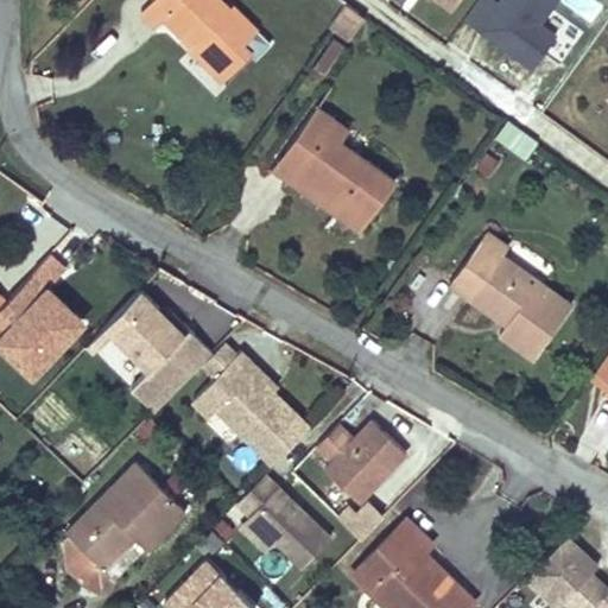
[(220,0),(151,0),(141,10),(157,26),(165,18),(192,45),(194,46),(198,42),(230,74),(251,52),(255,58),(270,44),(232,6),(228,8),(220,0)]
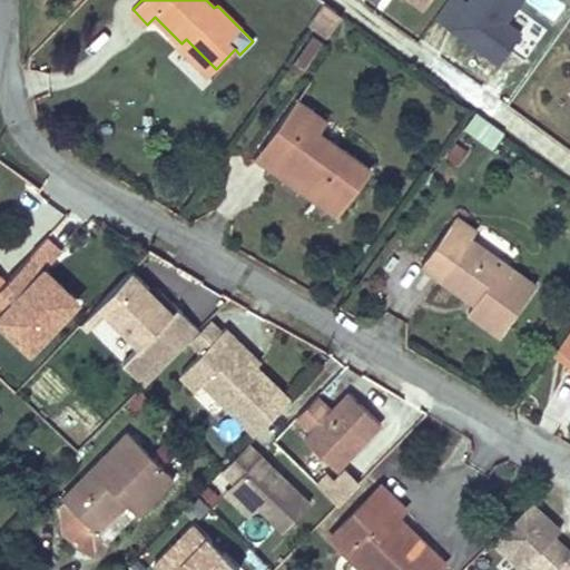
[(449,26),(483,51),(499,64),(522,31),(507,20),(521,0),(467,0),(465,0),(452,0),(439,19),(449,26)]
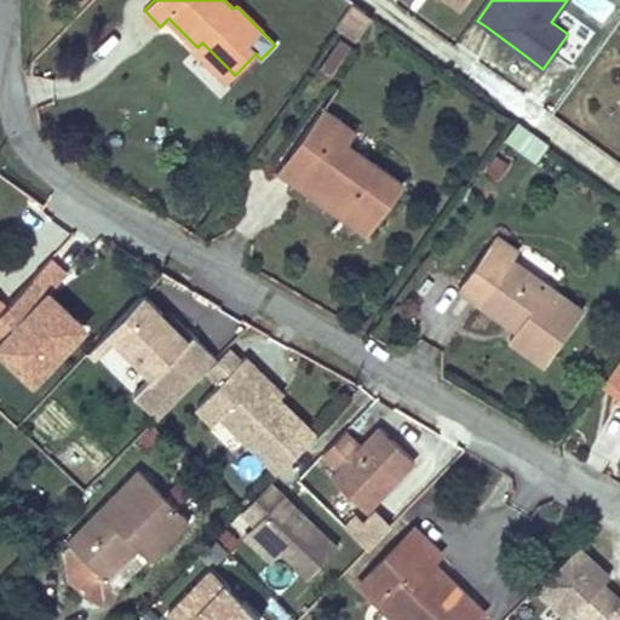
[(352,1),(337,24),(355,39),(372,16),(352,1)]
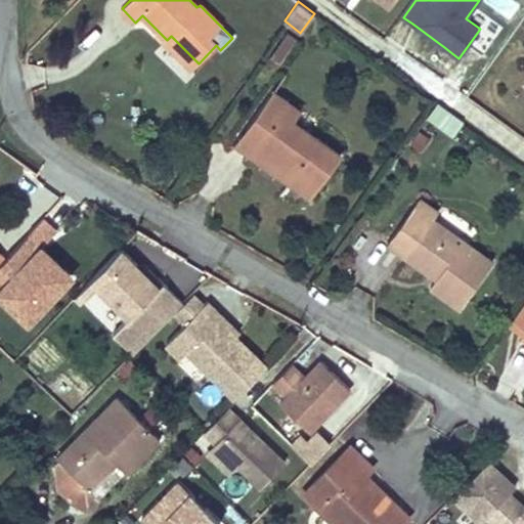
[(277,61),(295,37),(287,32),(270,55),(277,61)]
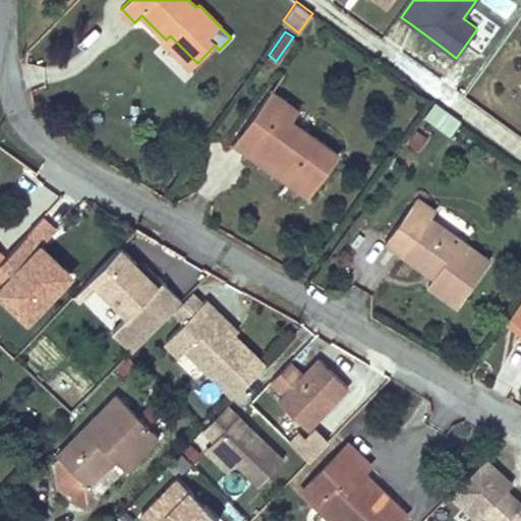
[(197,63),(170,36),(166,40),(165,39),(163,41),(191,69),(197,63)]
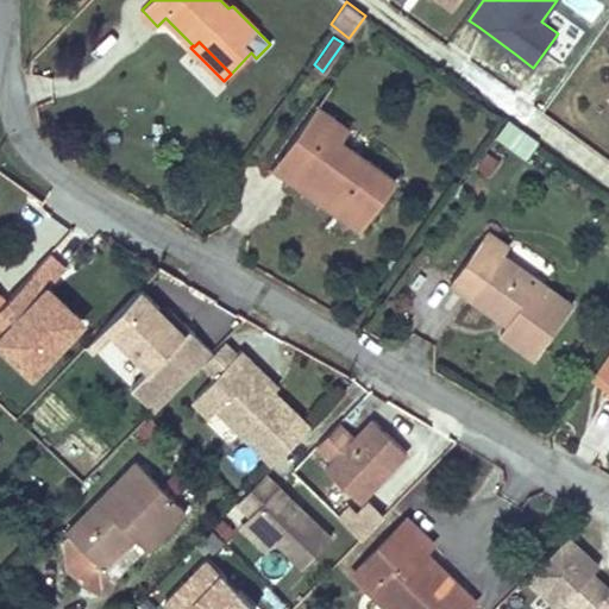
[(274,165),(336,209),(341,202),(295,169),(325,127),(341,139),(347,130),(315,107),(274,165)]
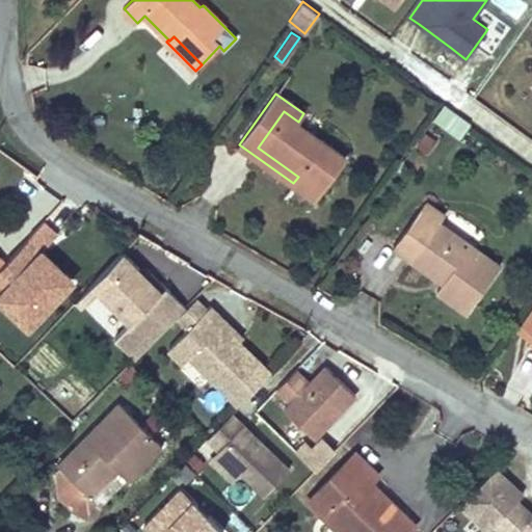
[(446,105),(434,121),(460,138),(471,123),(446,105)]
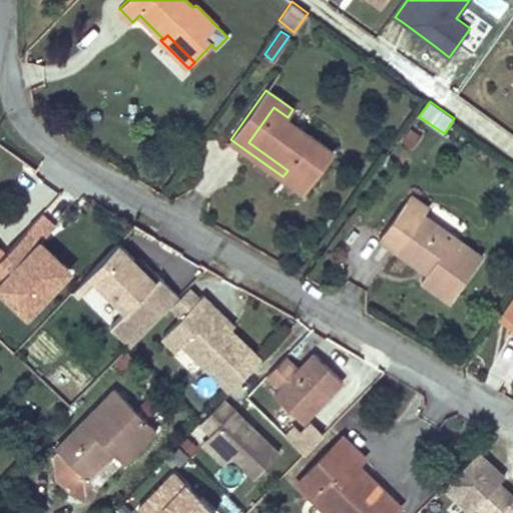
[(334,151),(288,117),(274,107),(248,142),(288,170),(283,176),(305,192),(334,151)]
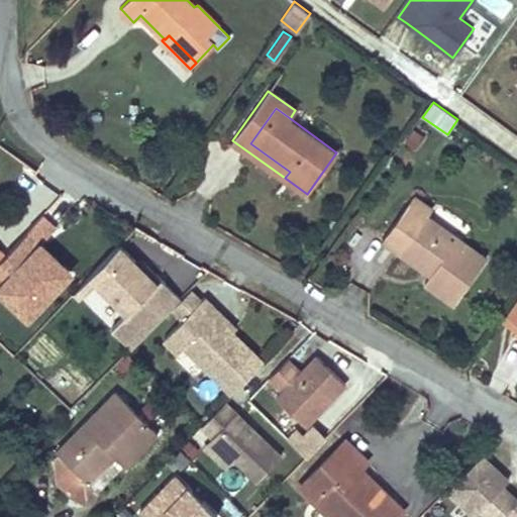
[(416,148),(424,136),(413,129),(405,141),(416,148)]
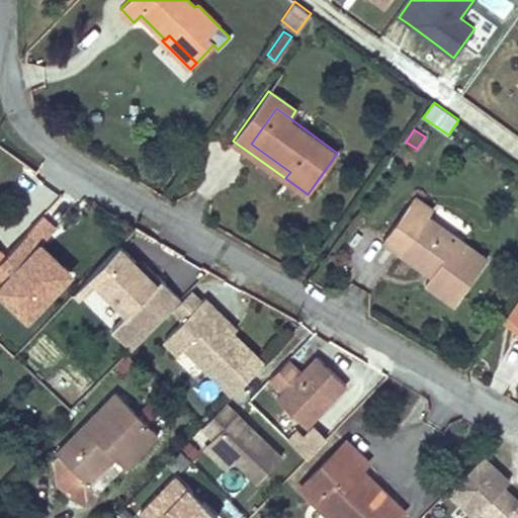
[(382,240),(402,253),(406,246),(430,263),(435,257),(441,261),(431,274),(426,282),(455,304),(487,259),(427,217),(432,209),(414,196),(382,240)]
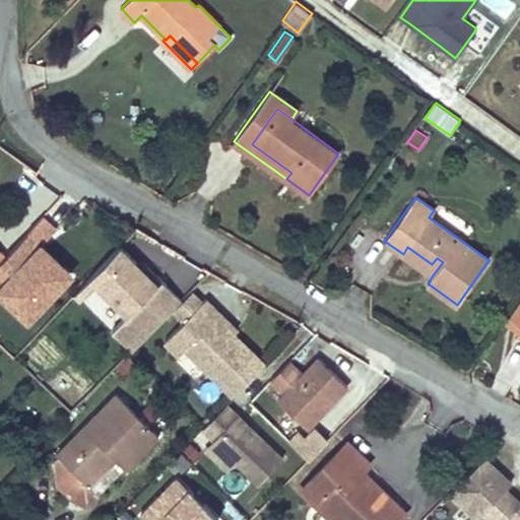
[(0,283),(0,294),(28,322),(73,275),(40,243),(0,283)]
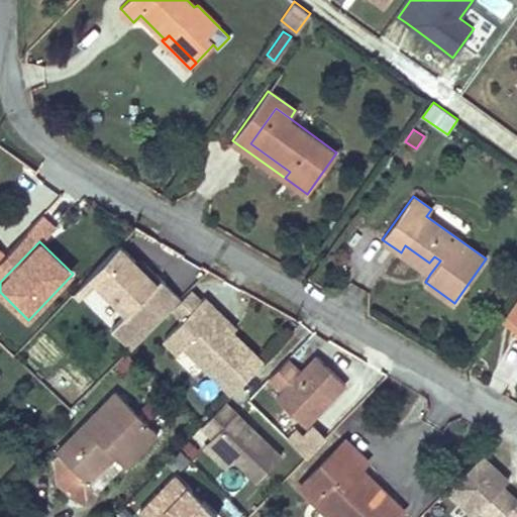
[(429,263),(405,245),(401,252),(430,274),(440,261),(434,256),(429,263)]
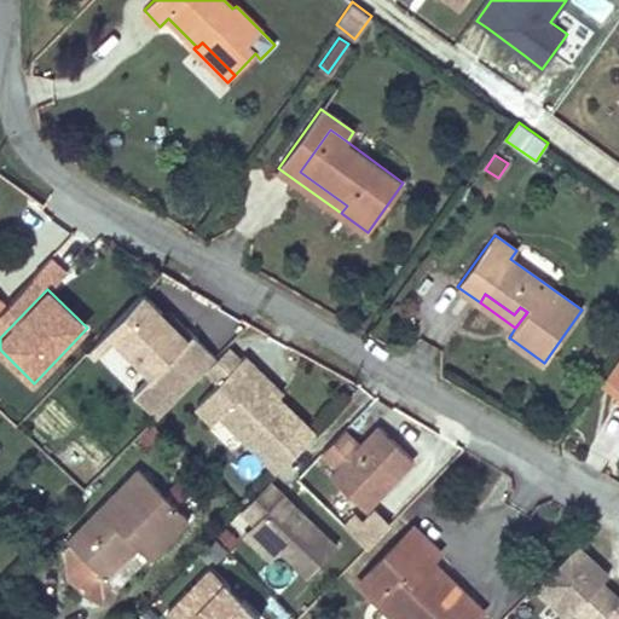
[(109,336),(150,376),(186,340),(144,300),(109,336)]
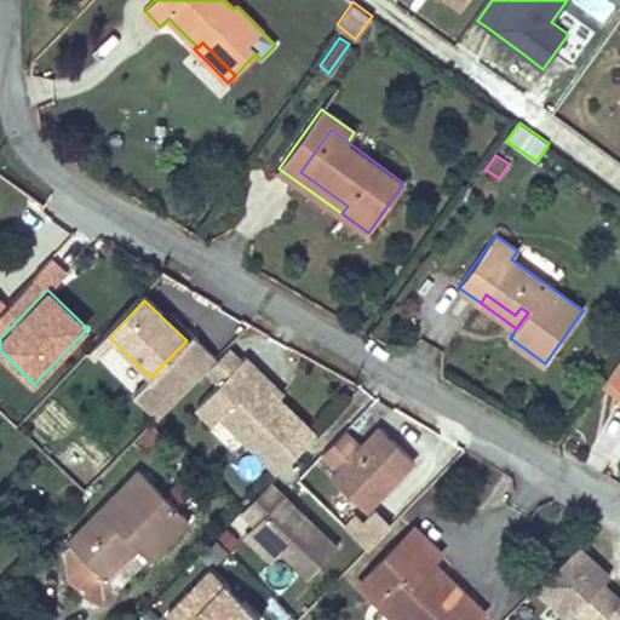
[(246,356),(195,408),(212,424),(219,417),(275,472),(315,432),(281,399),(285,394),(246,356)]
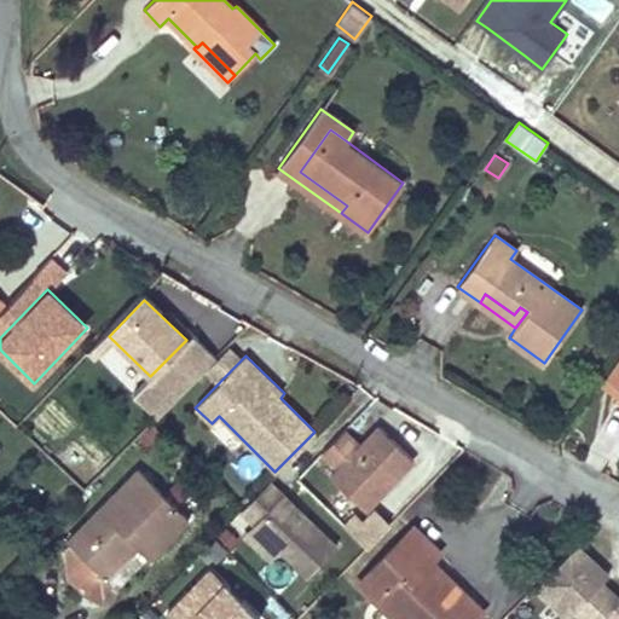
[(618,359),(606,379),(618,388),(618,359)]
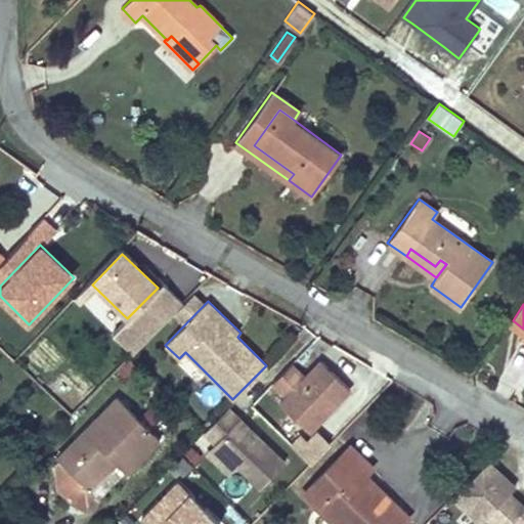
[(295,367),(276,386),(288,396),(278,406),(310,436),(353,392),(320,361),(305,377),(295,367)]
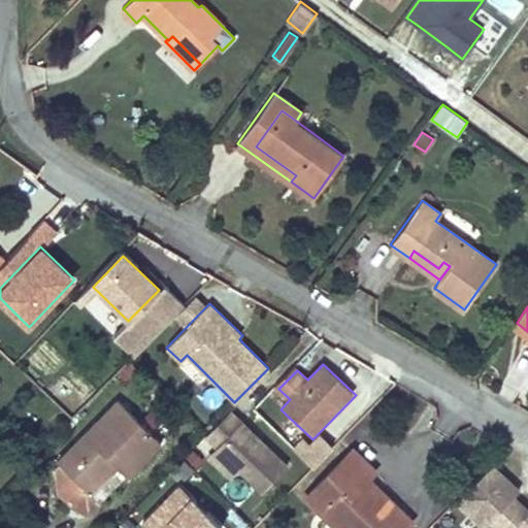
[(73,476),(59,492),(73,505),(90,515),(161,441),(119,401),(59,462),(60,464),(73,476)]
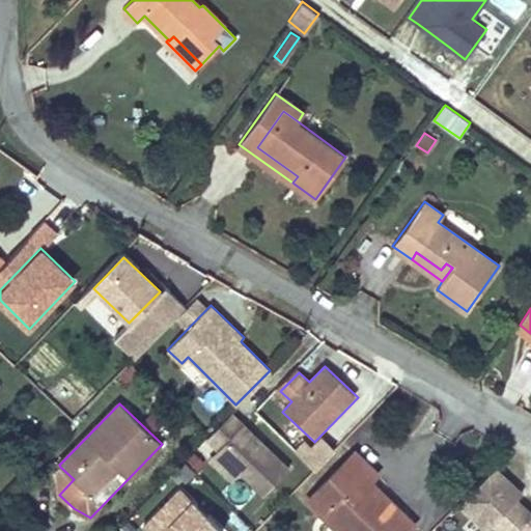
[(288,468),(231,413),(206,438),(263,494),(288,468)]
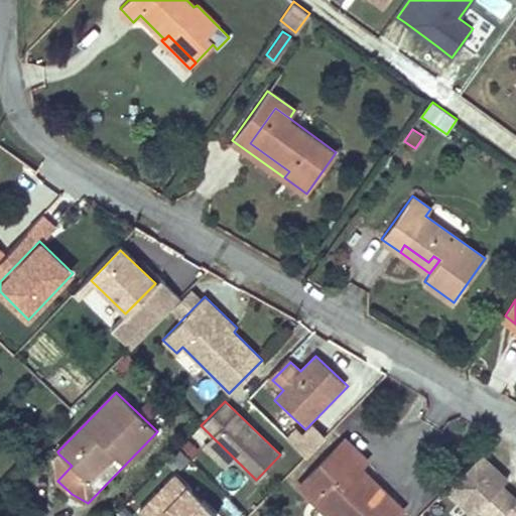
[(299,484),(313,499),(321,492),(346,515),(395,515),(403,509),(359,466),(366,459),(345,437),(299,484)]
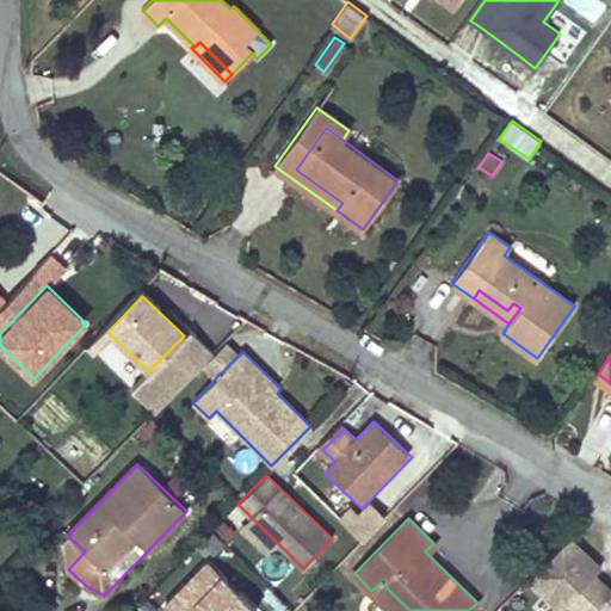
[(569,536),(529,578),(560,608),(567,600),(576,610),(592,610),(593,610),(594,610),(610,610),(610,590),(593,573),(600,566),(569,536)]
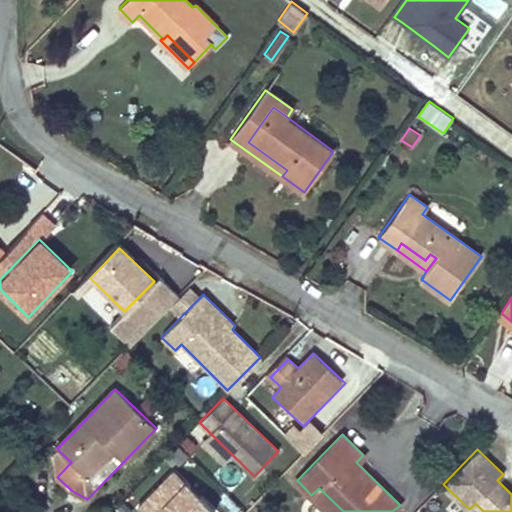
[(55,453),(57,477),(71,462),(58,450),(55,453)]
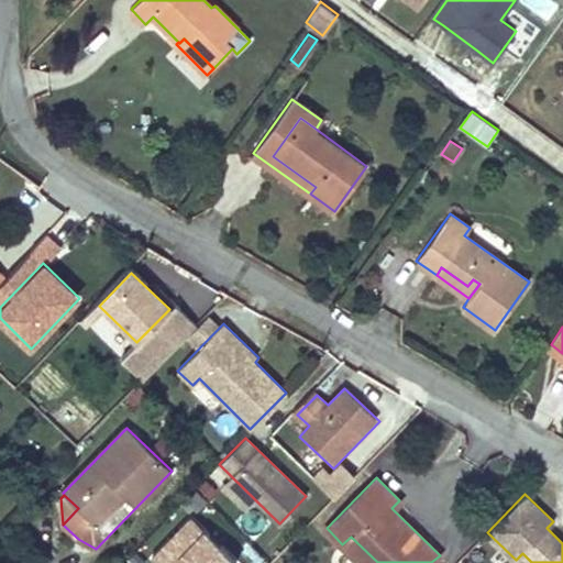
[(235,562),(190,519),(153,559),(157,562),(235,562)]
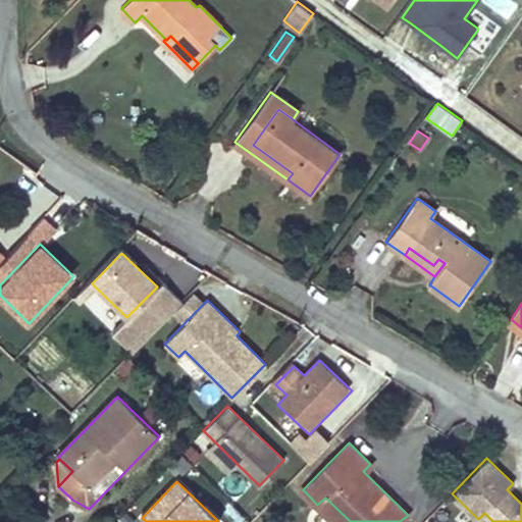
[(350,521),(325,498),(317,505),(334,521),(350,521)]
